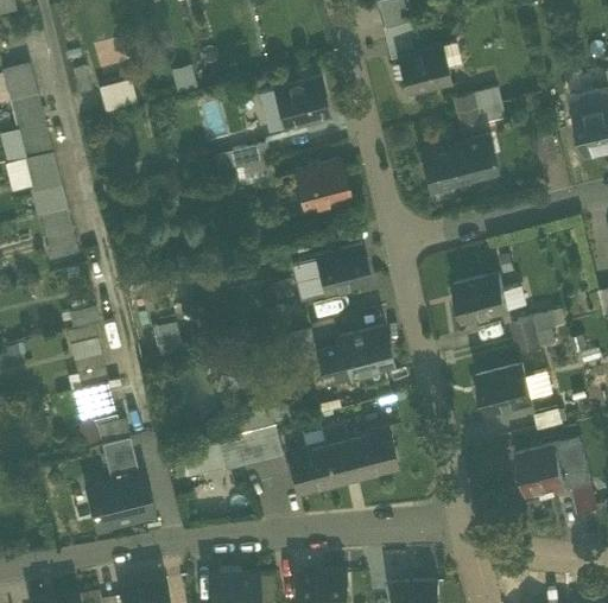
[(13,0),(0,0),(0,14),(17,11),(13,0)]
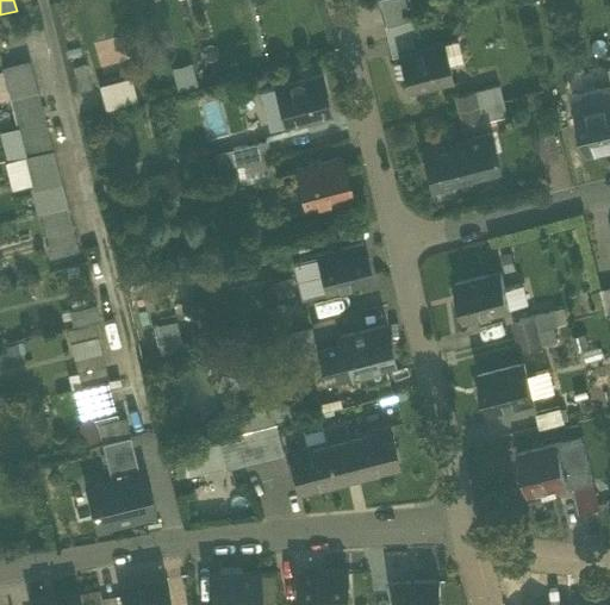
[(378,0),(379,0),(386,27),(409,22),(409,23),(414,22),(408,0),(378,0)]
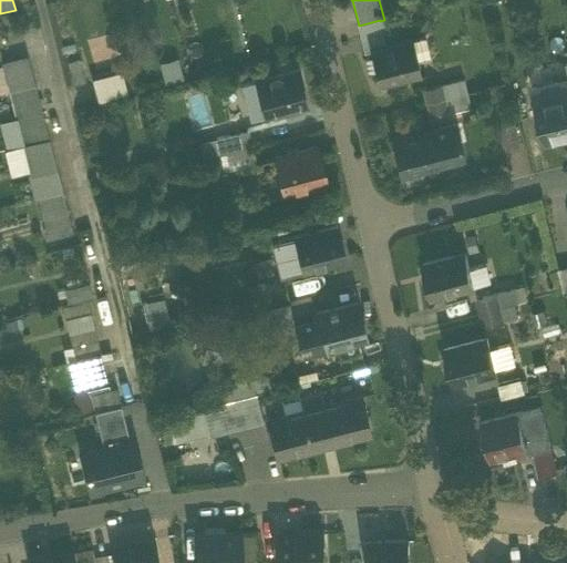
[(380,21),(380,20),(359,26),(357,27),(364,55),(370,54),(370,53),(385,49),(382,37),(383,36),(380,21)]
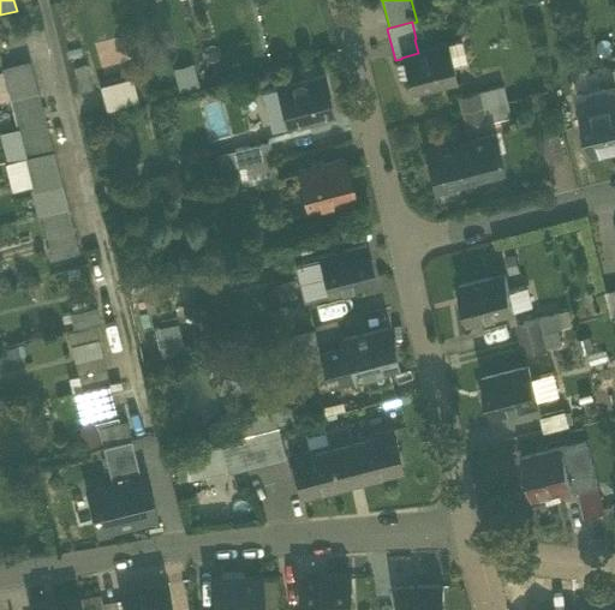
[(461,42),(447,46),(453,69),(466,65),(461,42)]
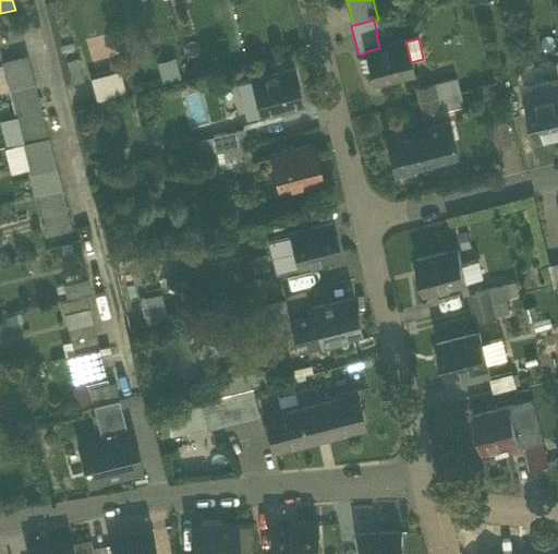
[(364,53),(372,86),(414,75),(411,62),(405,41),(379,48),(364,52),(364,53)]
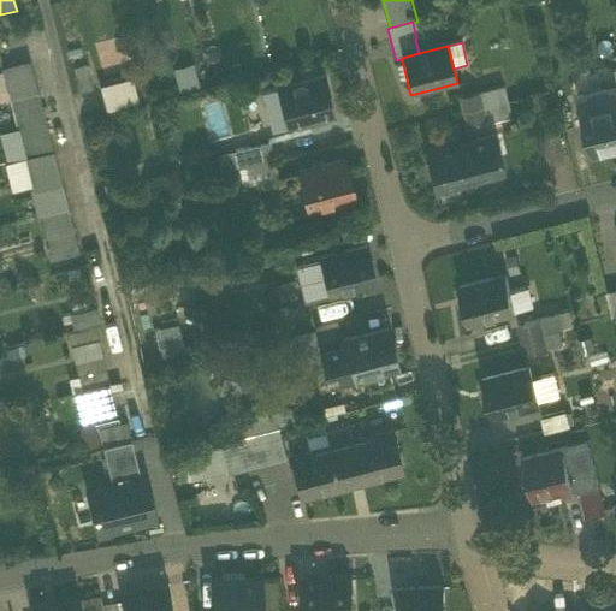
[(194,65),(176,71),(181,84),(197,78),(194,65)]
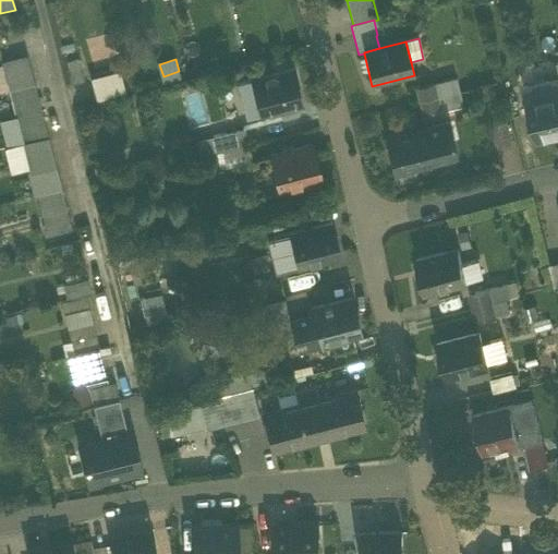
[(2,68),(9,93),(35,86),(28,61),(3,67),(2,68)]
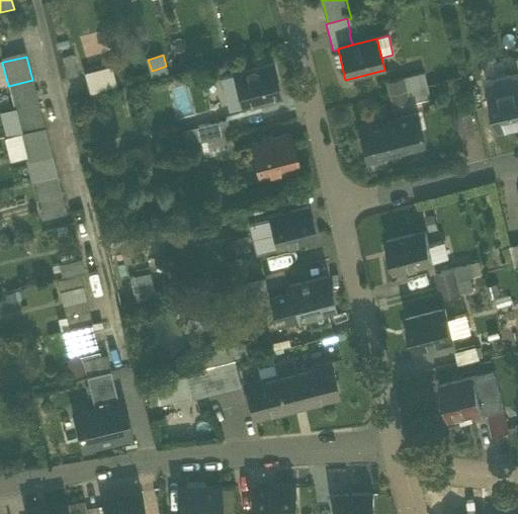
[(221,80),(230,112),(280,99),(272,66),(221,80)]
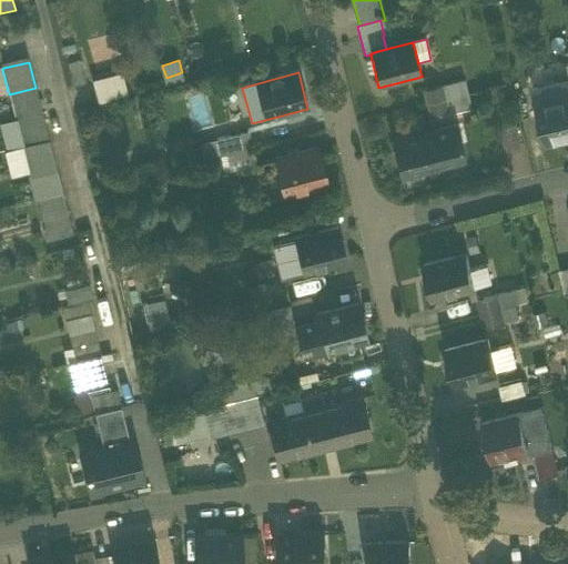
[(92,82),(99,106),(128,98),(122,74),(92,82)]
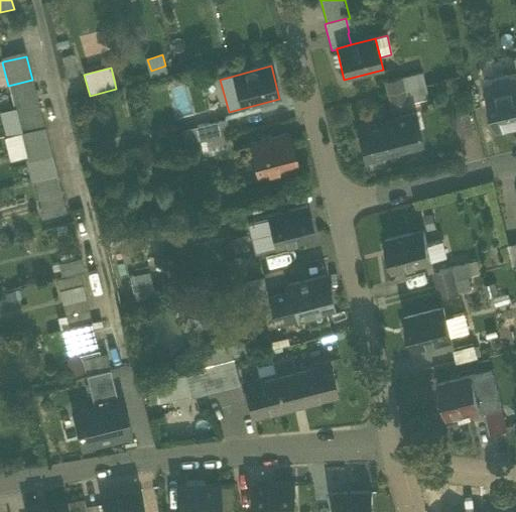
[(399,80),(403,92),(425,87),(422,74),(399,80)]
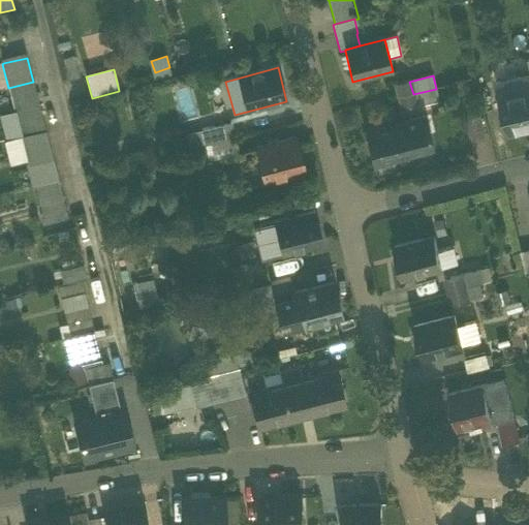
[(522,85),(528,83),(528,76),(497,85),(500,99),(524,93),(522,85)]
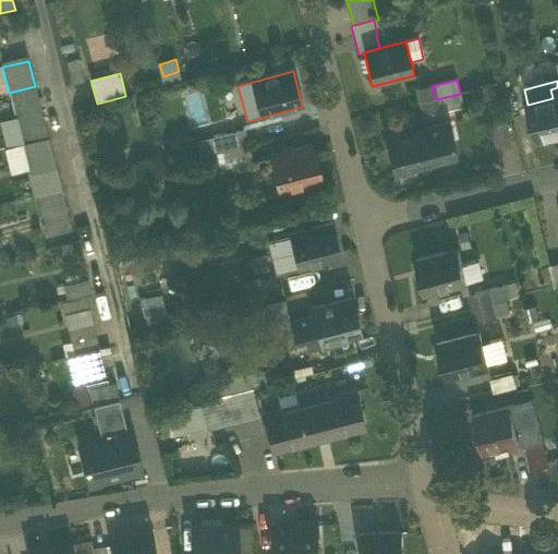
[(40,108),(35,86),(9,93),(14,115),(40,108)]
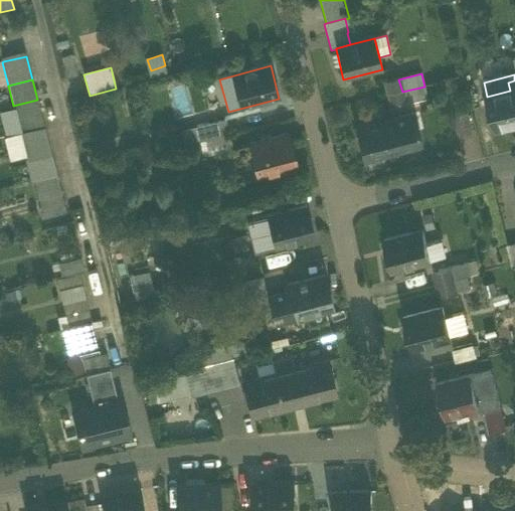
[(382,83),(385,96),(402,92),(398,79),(382,83)]
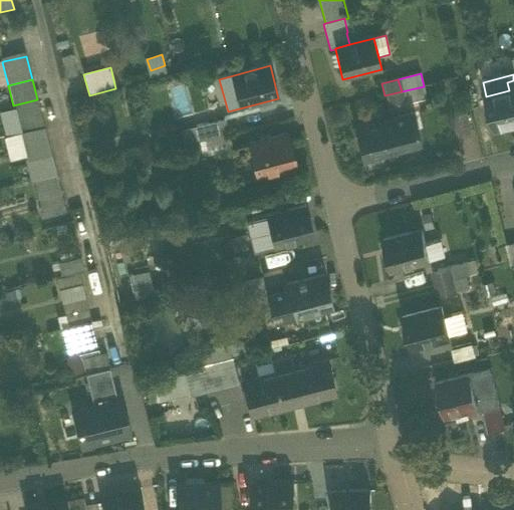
[(486,96),(495,131),(513,125),(513,80),(507,82),(509,90),(486,96)]
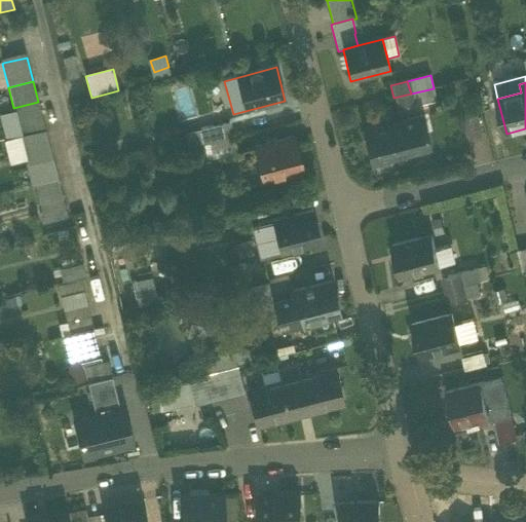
[(437,102),(434,88),(411,94),(414,107),(437,102)]
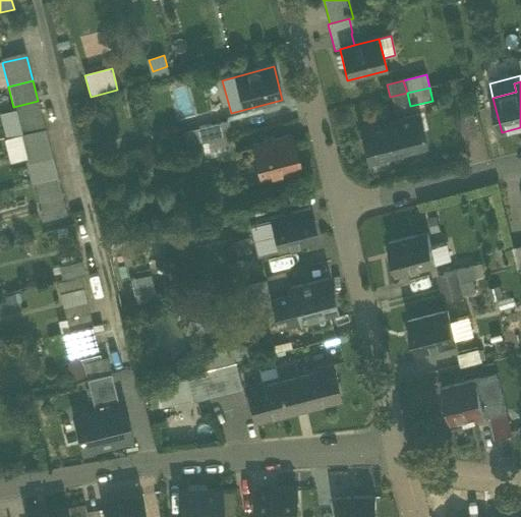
[(410,106),(407,93),(390,97),(393,111),(410,106)]
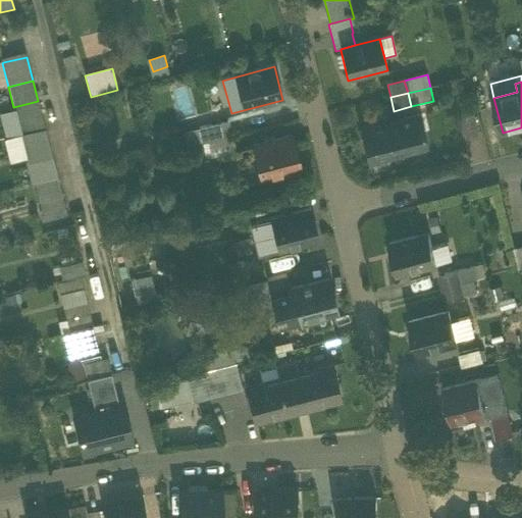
[(14,111),(39,105),(38,101),(13,107),(14,111)]
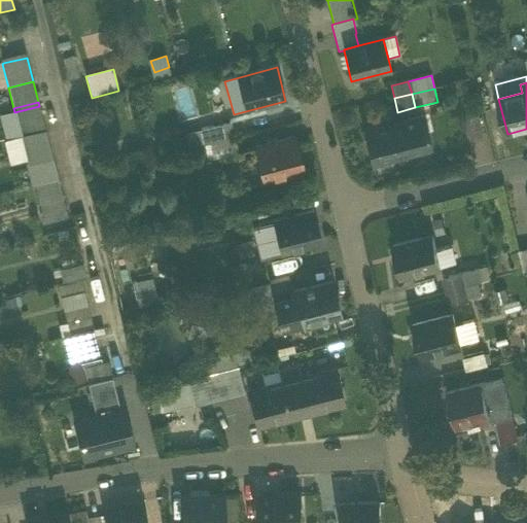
[(22,137),(27,161),(51,154),(45,132),(39,106),(14,112),(22,137)]
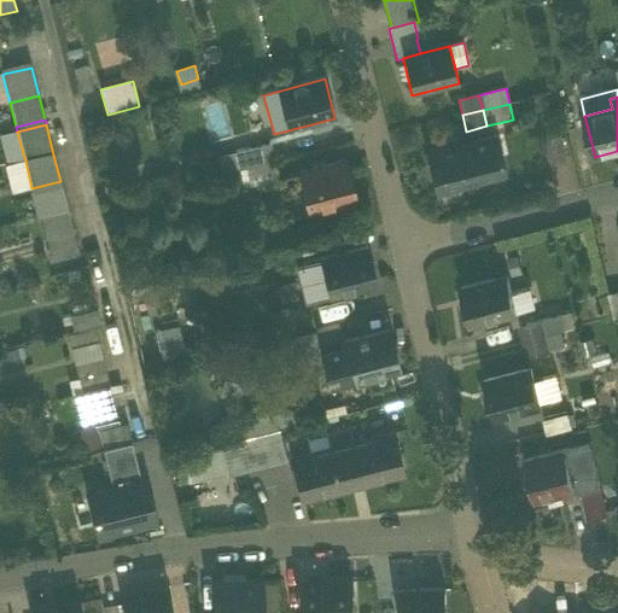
[(544,141),(551,168),(569,163),(561,136),(544,141)]
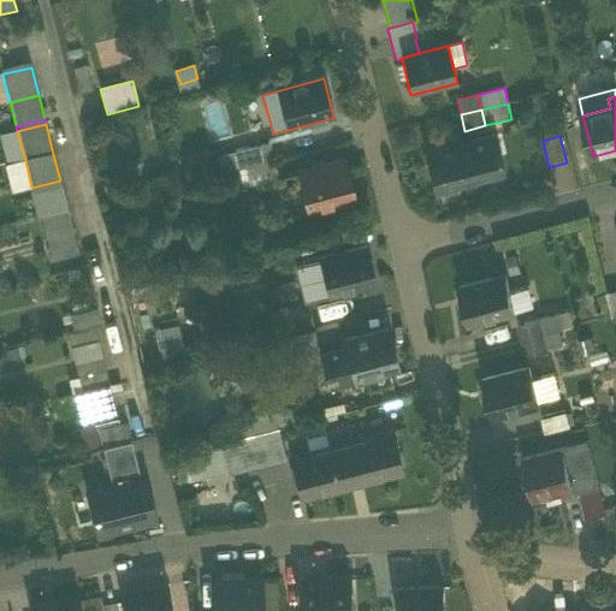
[(495,138),(473,143),(483,182),(504,176),(495,138)]
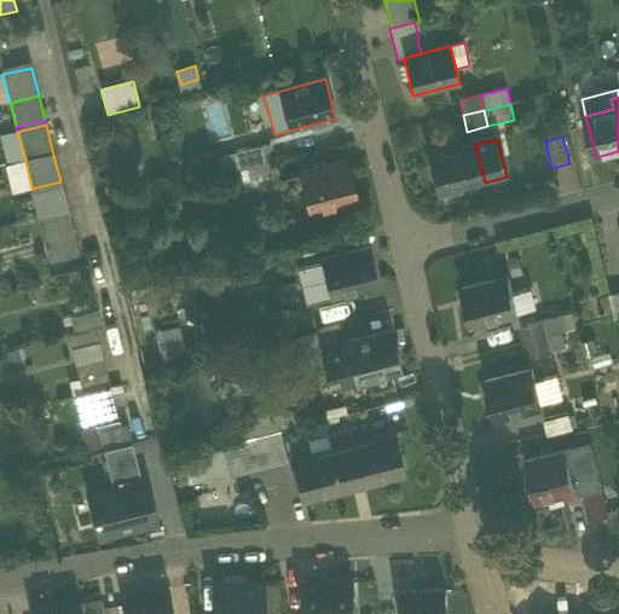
[(438,195),(485,183),(475,144),(428,156),(438,195)]
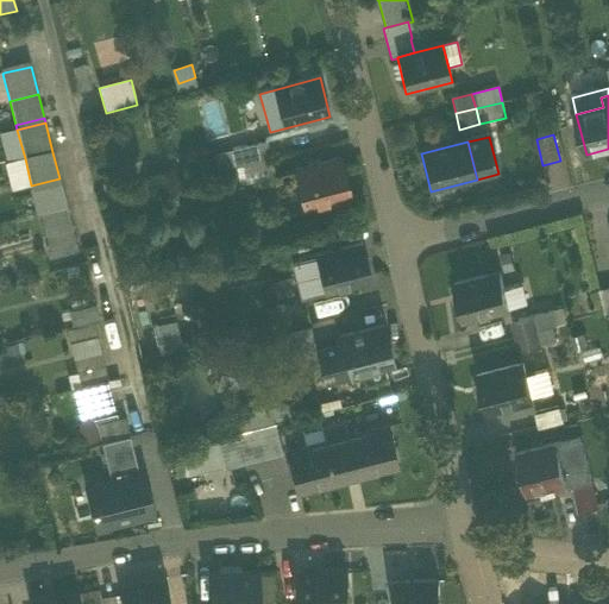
[(232,152),(236,167),(270,158),(267,144),(232,152)]
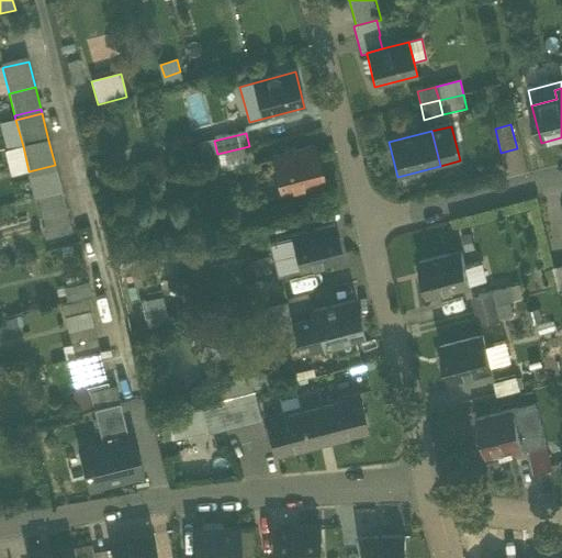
[(215,157),(220,171),(251,164),(248,148),(215,157)]
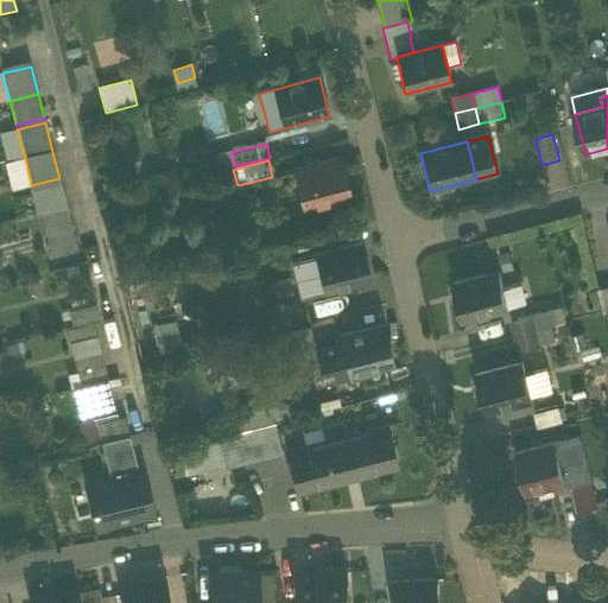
[(296,175),(305,211),(349,200),(340,163),(296,175)]
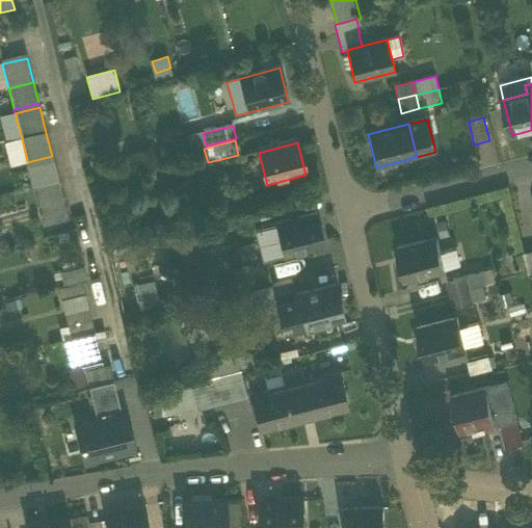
[(36,188),(36,189),(59,183),(53,160),(30,165),(35,188),(36,188)]
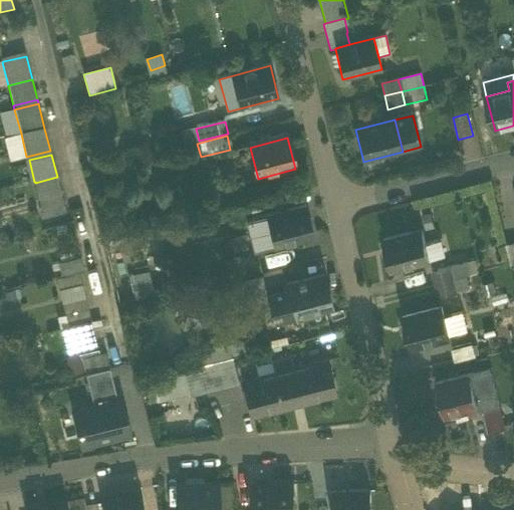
[(66,214),(57,177),(35,183),(44,220),(66,214)]
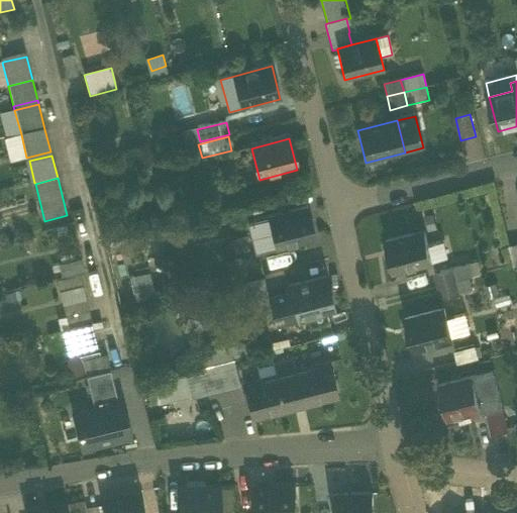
[(307,209),(270,219),(278,250),(315,241),(307,209)]
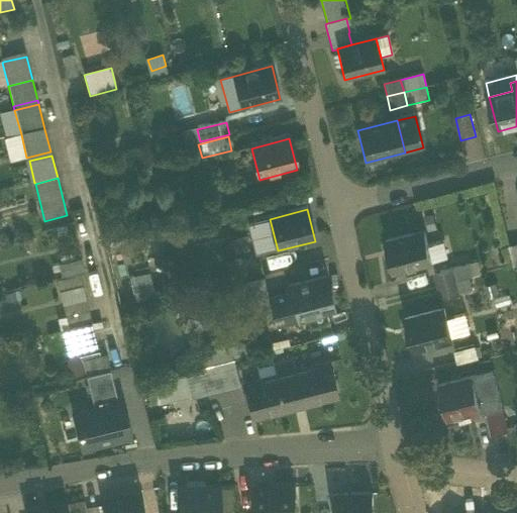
[(259,255),(278,250),(270,219),(249,224),(259,255)]
